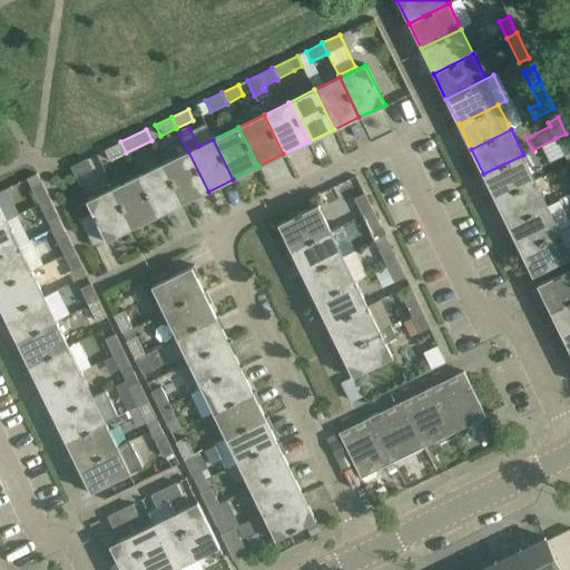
[(569,151),(569,141),(566,134),(556,138),(564,155),(569,151)]
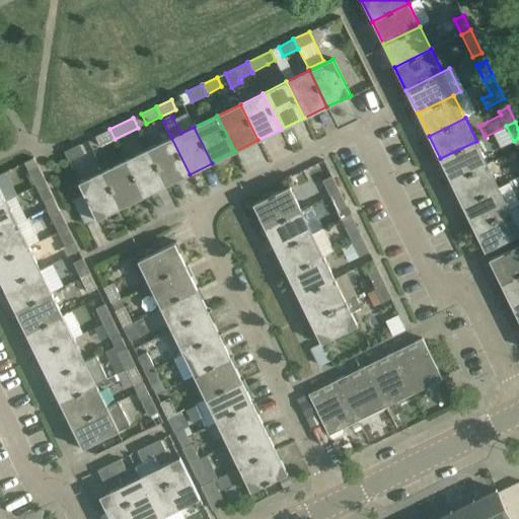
[(115,139),(109,129),(94,137),(99,147),(115,139)]
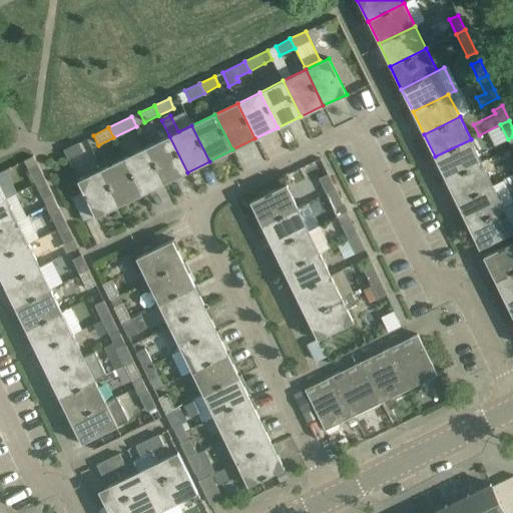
[(187,172),(169,136),(146,147),(164,183),(187,172)]
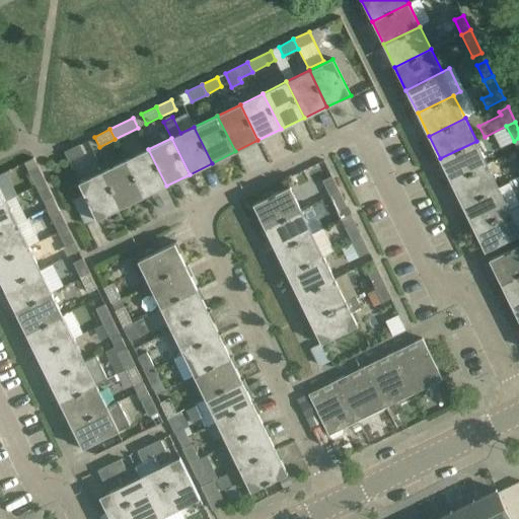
[(451,181),(488,163),(476,141),(440,158),(451,181)]
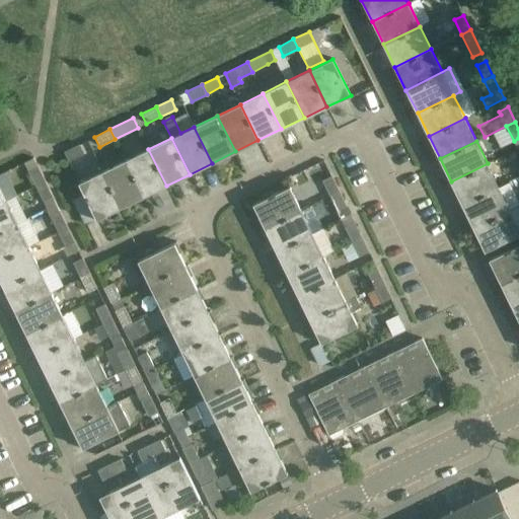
[(84,154),(79,144),(64,151),(69,161),(84,154)]
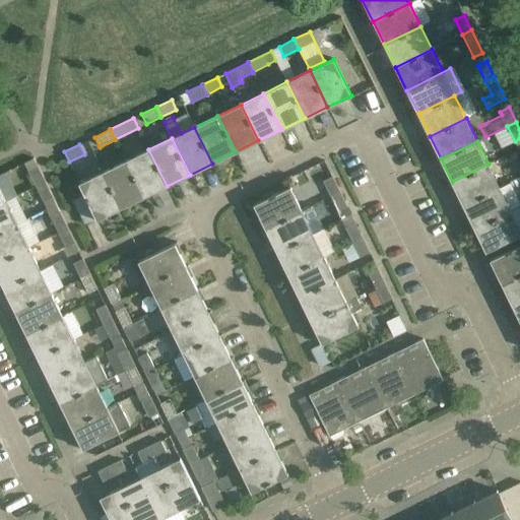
[(148,149),(126,160),(143,197),(167,186),(148,149)]
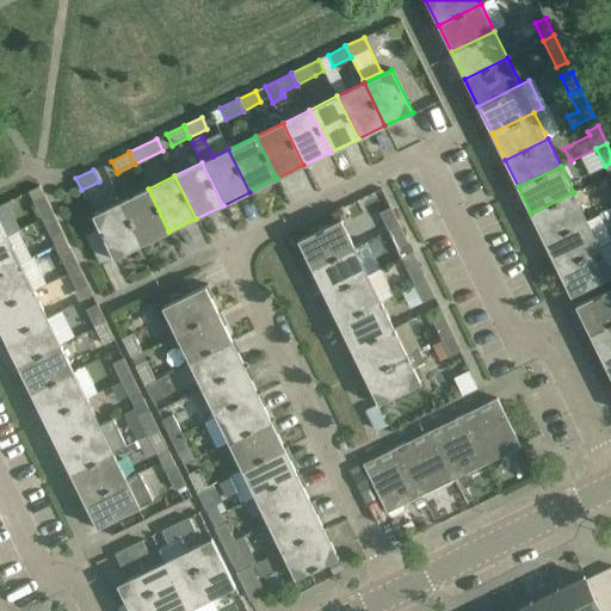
[(148,189),(121,202),(142,245),(168,232),(148,189)]
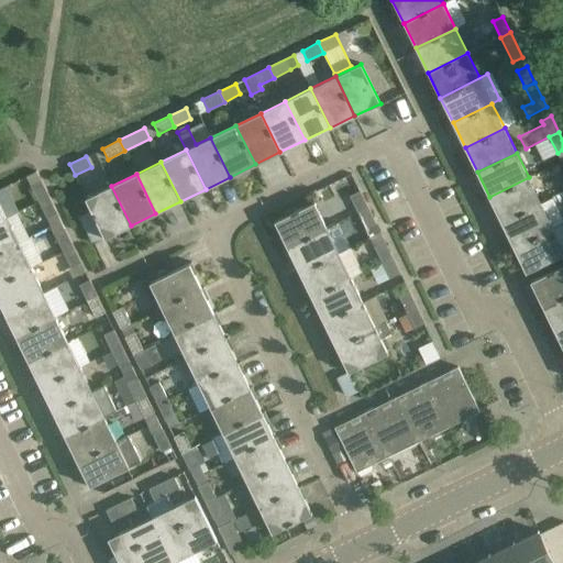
[(501,222),(541,202),(529,177),(489,197),(501,222)]
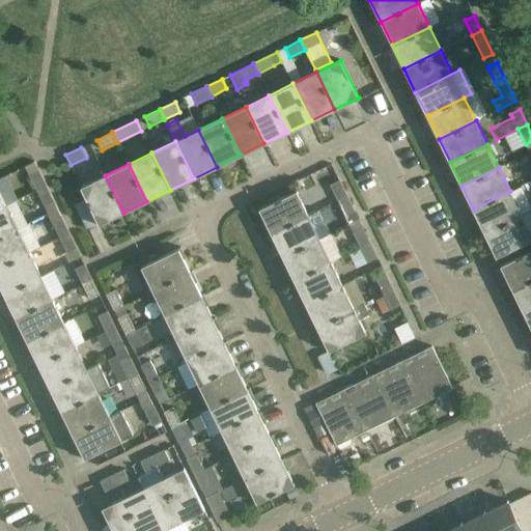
[(29,175),(36,190),(46,186),(38,170),(29,175)]
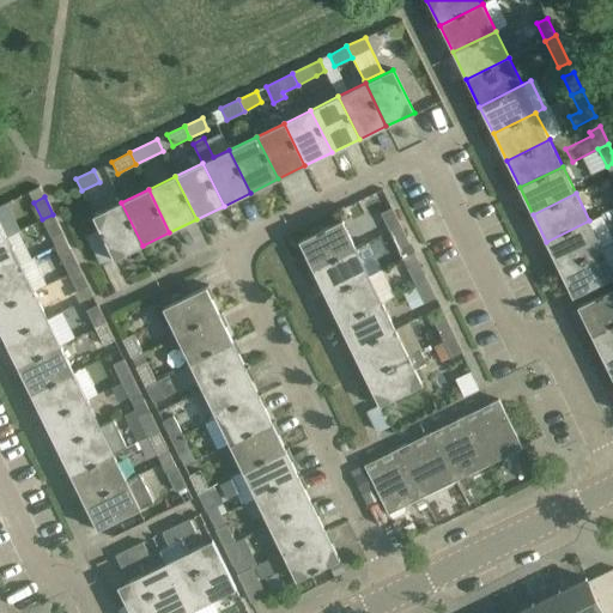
[(0,240),(7,236),(20,230),(7,202),(0,205),(0,240)]
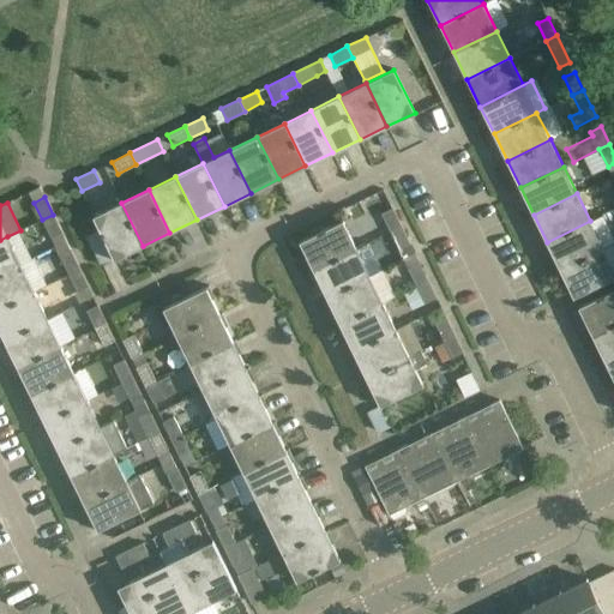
[(114,259),(143,246),(121,203),(94,216),(114,259)]
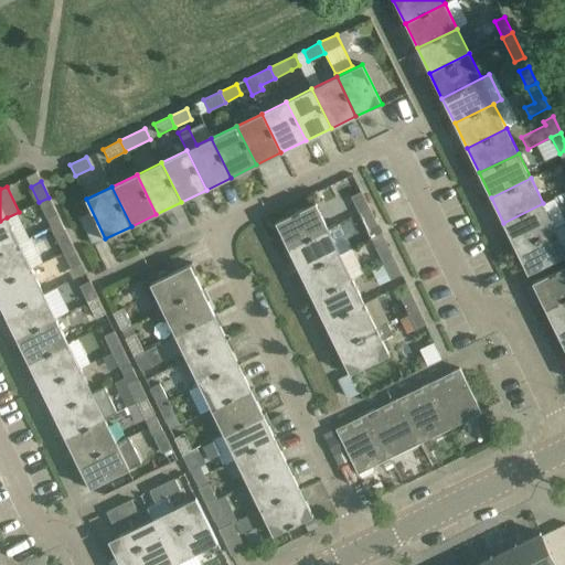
[(361,192),(351,196),(359,213),(369,209),(361,192)]
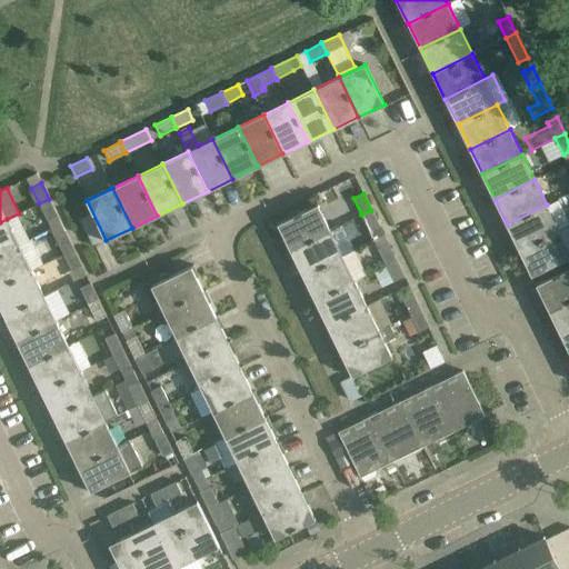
[(49,199),(39,203),(51,229),(61,225),(49,199)]
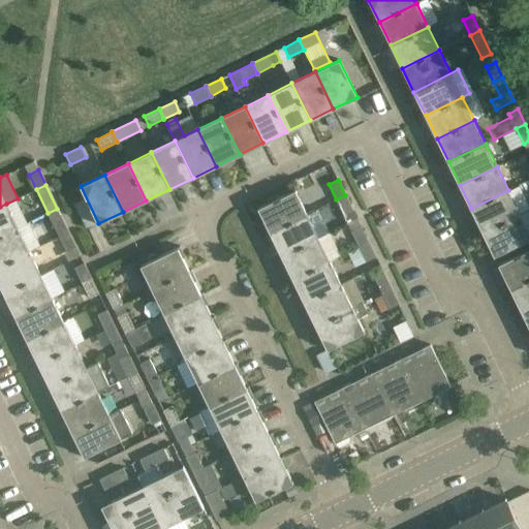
[(270,231),(307,214),(296,190),(258,208),(270,231)]
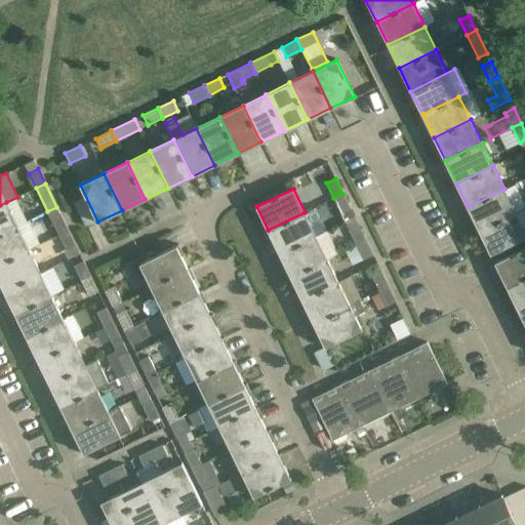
[(516,212),(505,189),(468,207),(479,230),(516,212)]
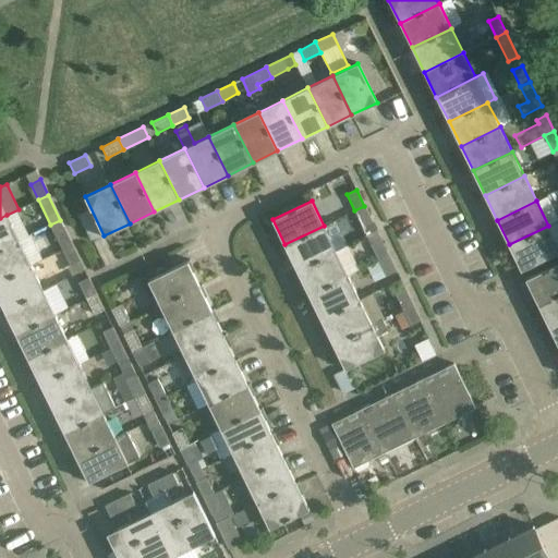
[(373,221),(364,206),(354,210),(363,227),(373,221)]
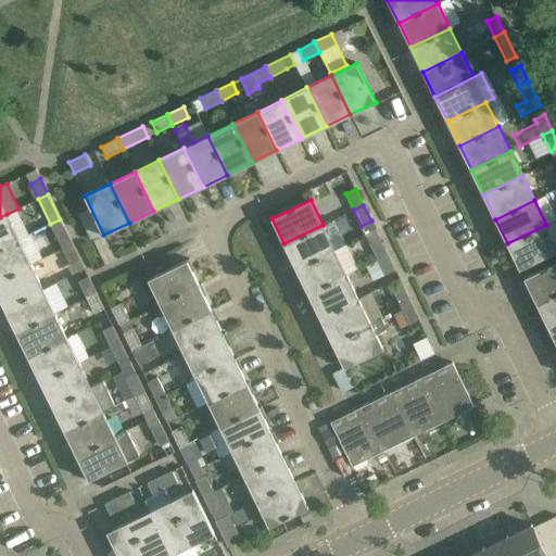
[(0,248),(19,239),(7,214),(0,217),(0,248)]
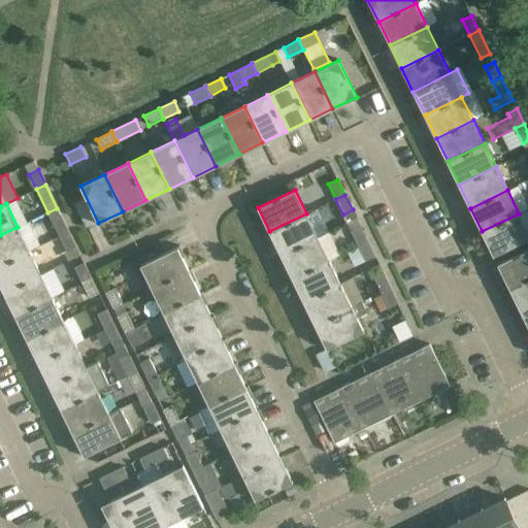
[(47,212),(59,236),(68,231),(57,208),(47,212)]
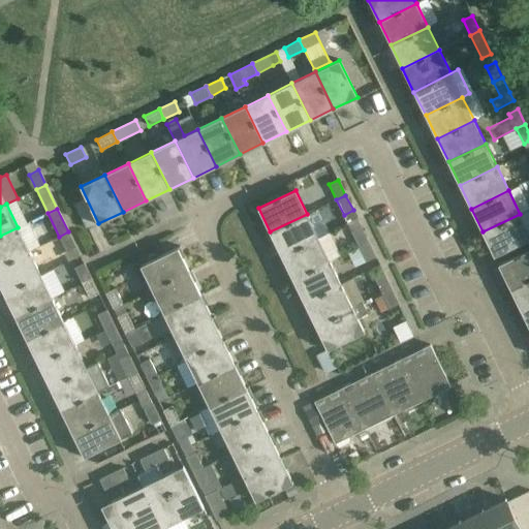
[(281,255),(318,237),(307,214),(270,231),(281,255)]
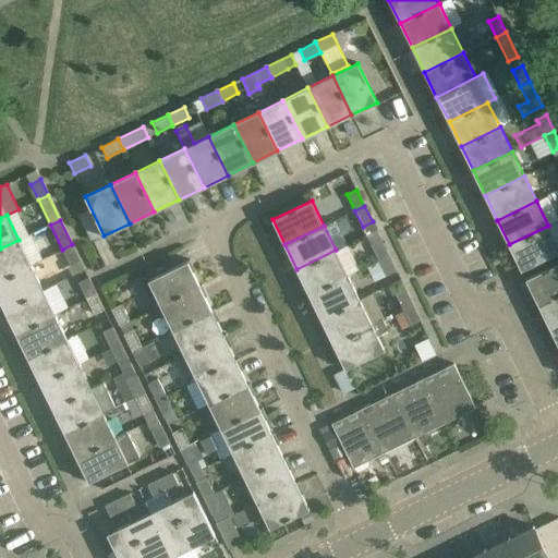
[(557,245),(548,226),(509,244),(521,270),(557,251),(557,245)]
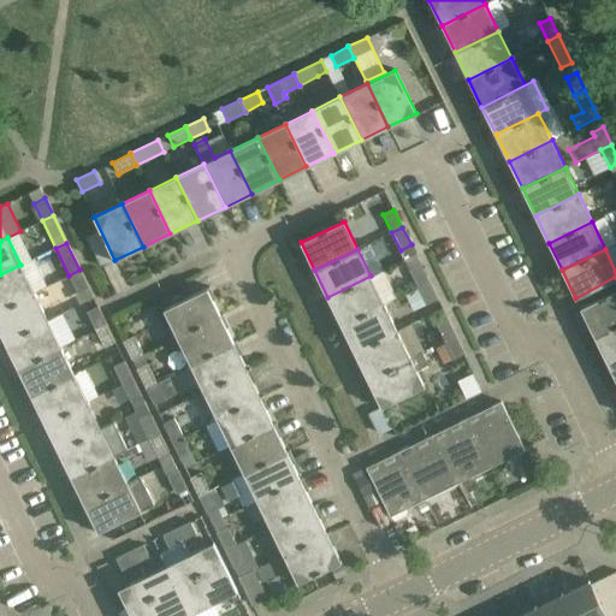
[(419,286),(430,282),(416,254),(406,260),(409,268),(419,286)]
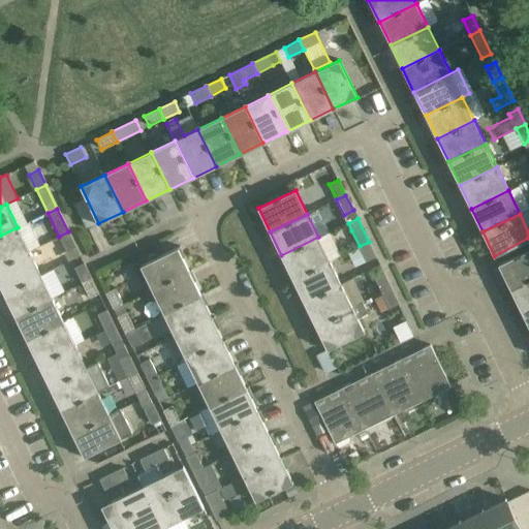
[(0,236),(0,265),(30,251),(40,245),(29,222),(18,227),(0,236)]
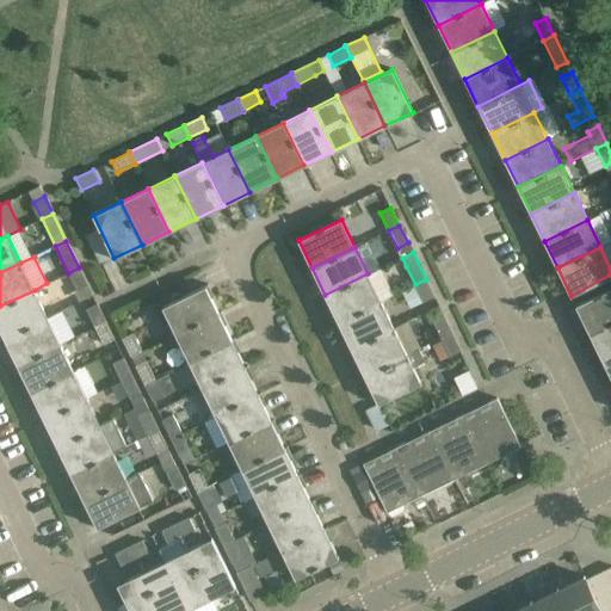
[(87,285),(79,267),(68,273),(78,290),(87,285)]
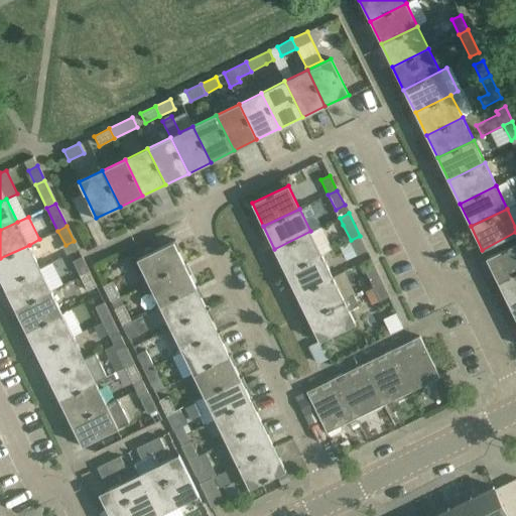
[(285,272),(321,254),(310,231),(274,249),(285,272)]
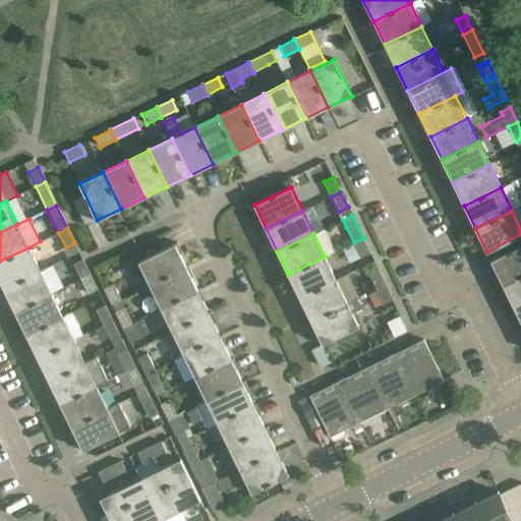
[(363,238),(354,242),(361,257),(370,253),(363,238)]
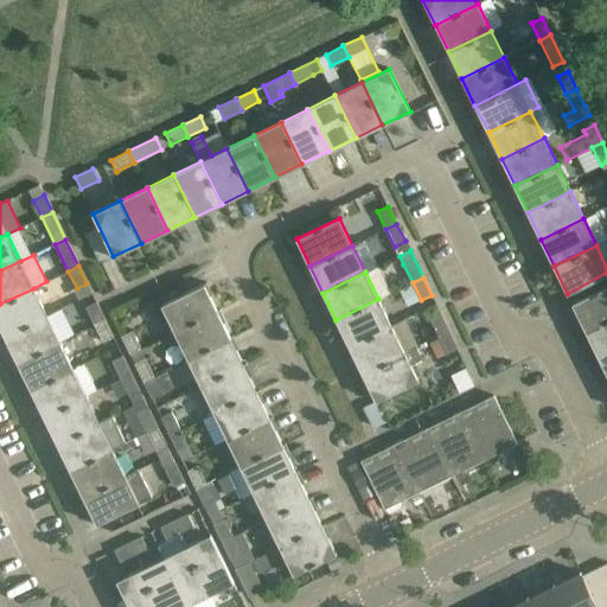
[(176,332),(218,311),(204,283),(161,305),(176,332)]
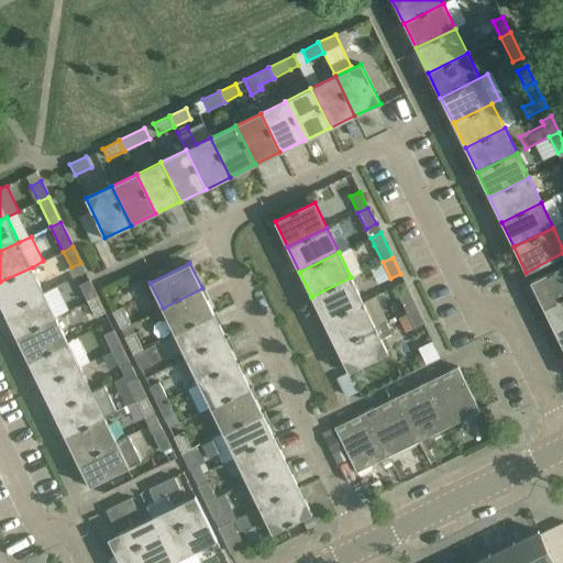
[(543,307),(562,297),(562,265),(530,282),(543,307)]
